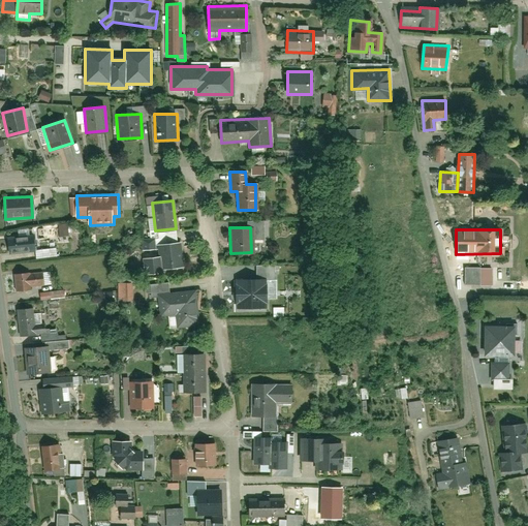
[(32,236),(6,238),(7,253),(33,250),(32,236)]
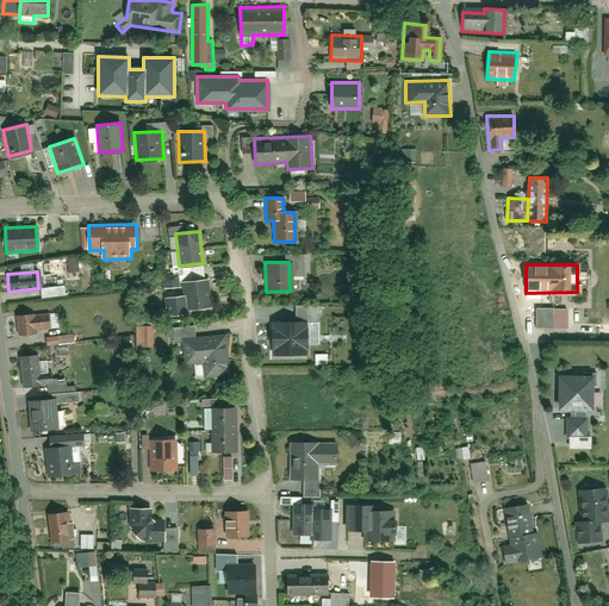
[(209,281),(180,283),(181,295),(182,310),(210,307),(209,281)]
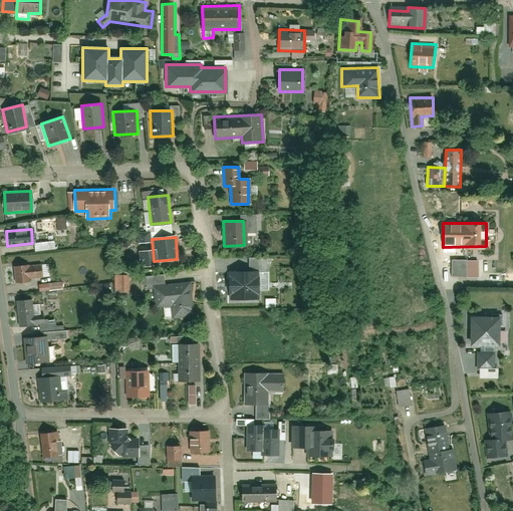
[(154,261),(153,249),(138,250),(140,266),(154,265),(154,261)]
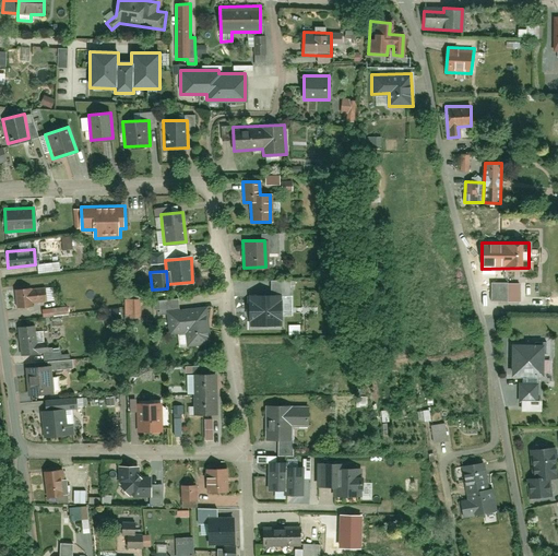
[(490,300),(507,299),(507,283),(490,283),(490,300)]
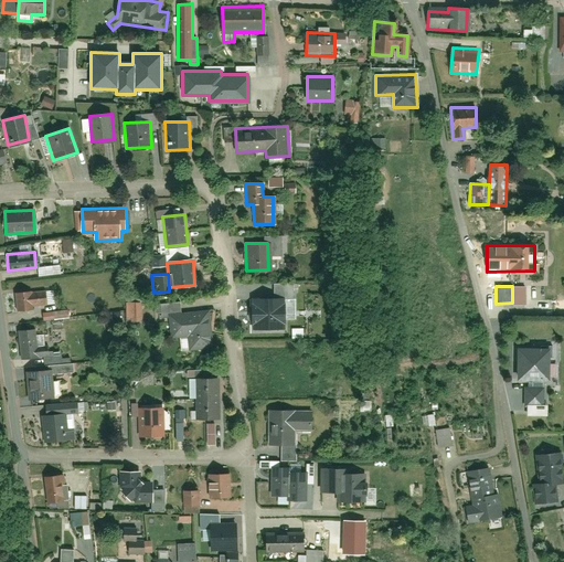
[(29,292),(13,293),(14,310),(30,309),(29,292)]
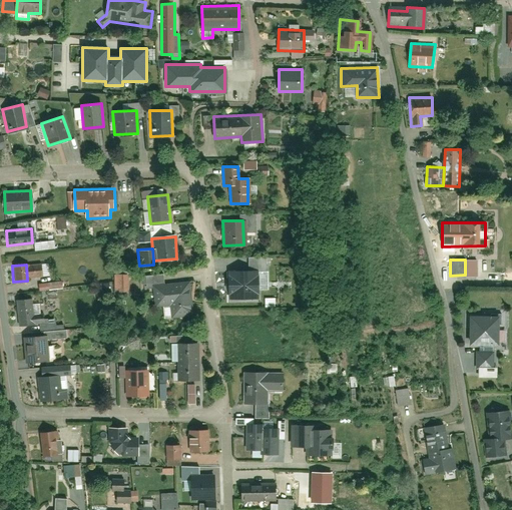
[(254,273),(227,273),(228,299),(254,298),(254,273)]
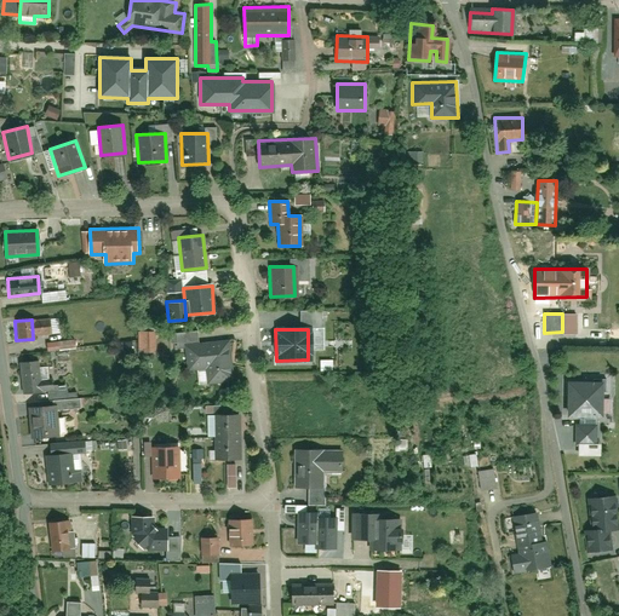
[(228,340),(184,344),(187,368),(205,367),(207,380),(231,379),(228,340)]
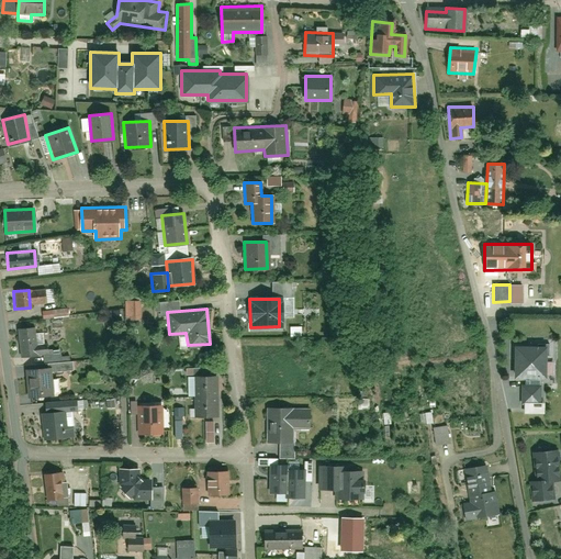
[(33,328),(15,330),(20,359),(36,357),(33,328)]
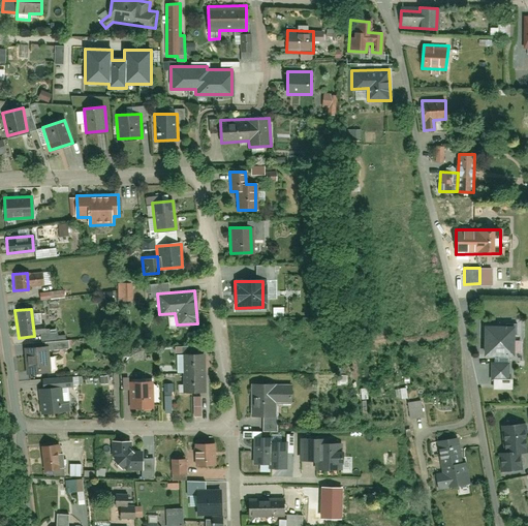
[(484,354),(514,354),(514,325),(483,325),(484,354)]
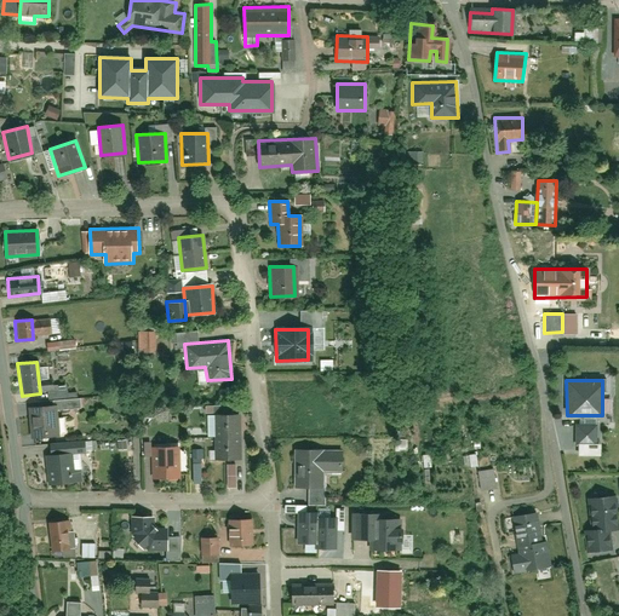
[(29,441),(57,436),(52,406),(24,408),(29,441)]
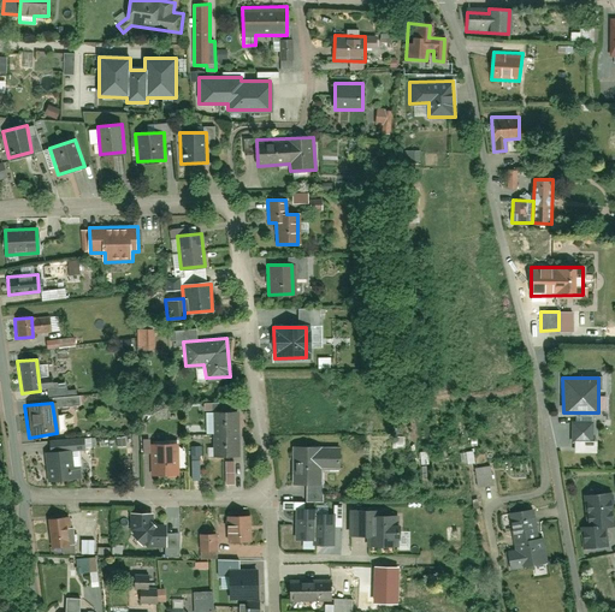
[(236,411),(211,413),(212,456),(236,456),(236,411)]
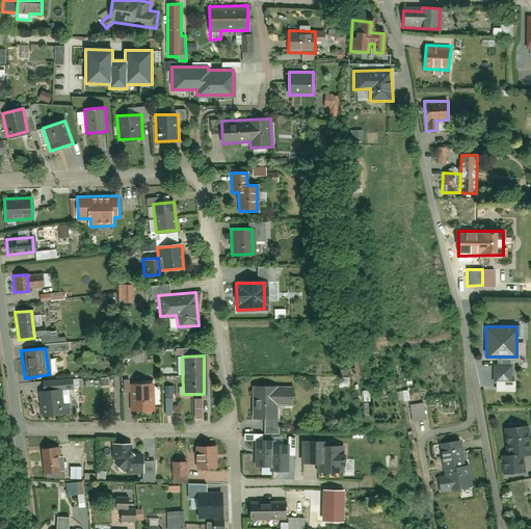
[(494,381),(512,381),(511,364),(493,364),(494,381)]
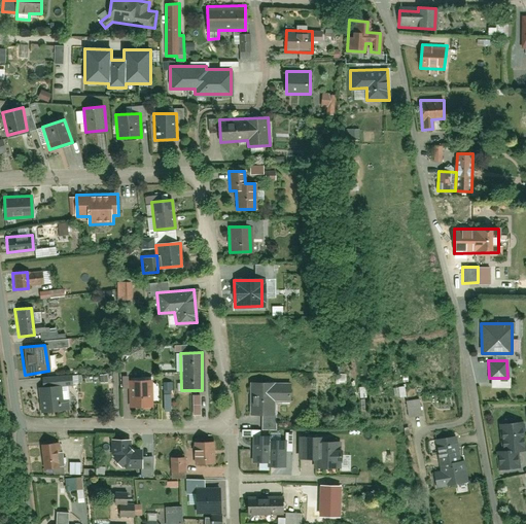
[(148,381),(128,382),(129,408),(149,408),(148,381)]
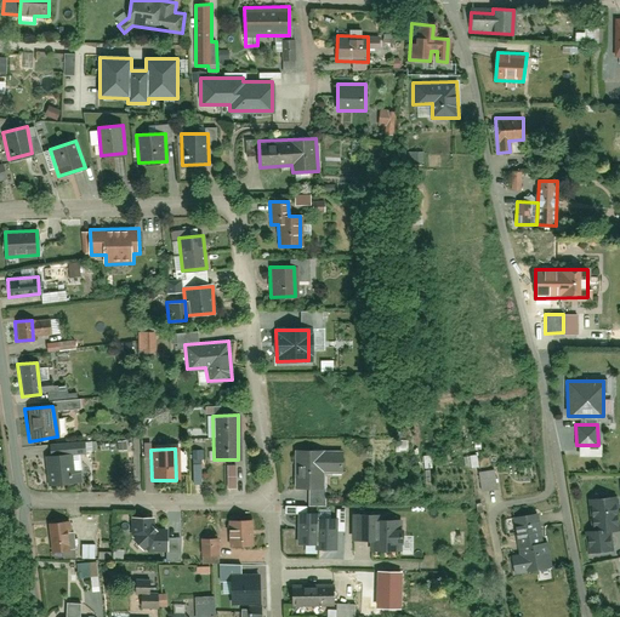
[(339,451),(294,451),(294,487),(320,487),(320,473),(339,473),(339,451)]
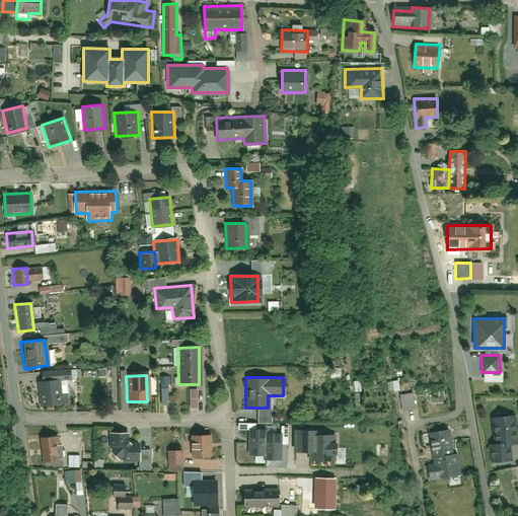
[(56,382),(38,383),(40,407),(58,404),(56,382)]
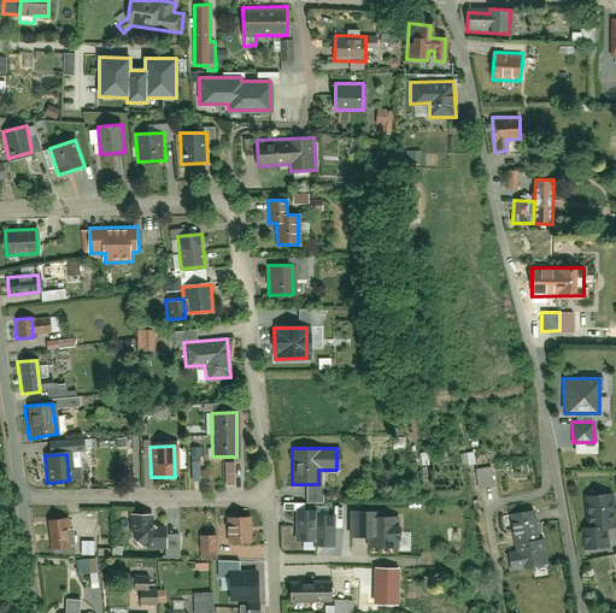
[(605,528),(615,526),(612,493),(584,496),(586,530),(605,528)]
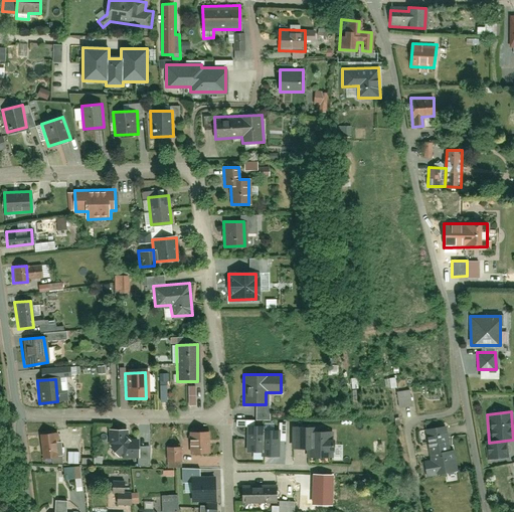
[(427,476),(457,470),(448,424),(423,429),(431,461),(423,462),(427,476)]
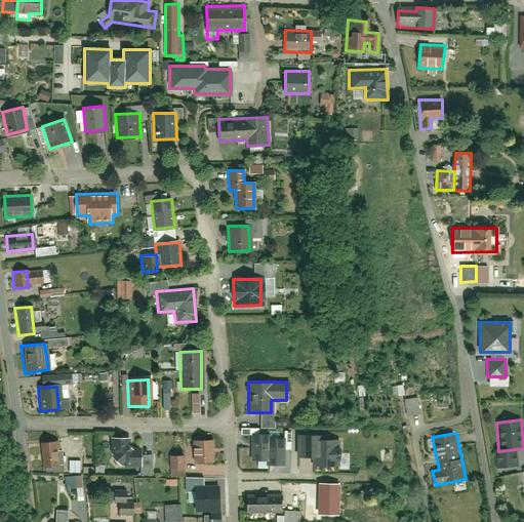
[(267,435),(251,435),(251,458),(266,458),(267,439),(267,435)]
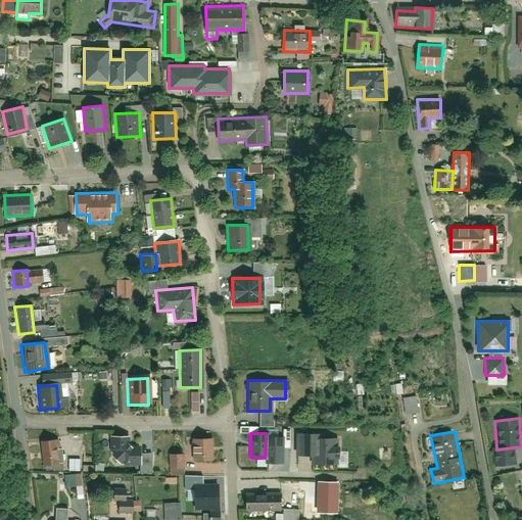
[(313,433),(297,433),(296,457),(312,458),(313,440),(313,433)]
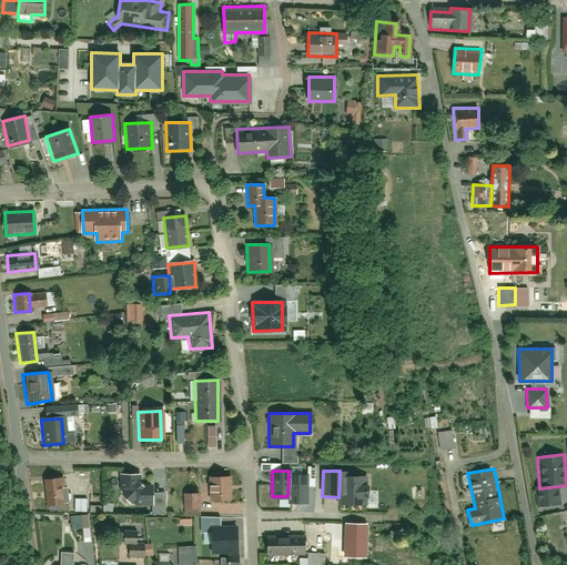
[(140,472),(119,472),(119,491),(123,498),(131,504),(151,504),(151,485),(140,484),(140,472)]
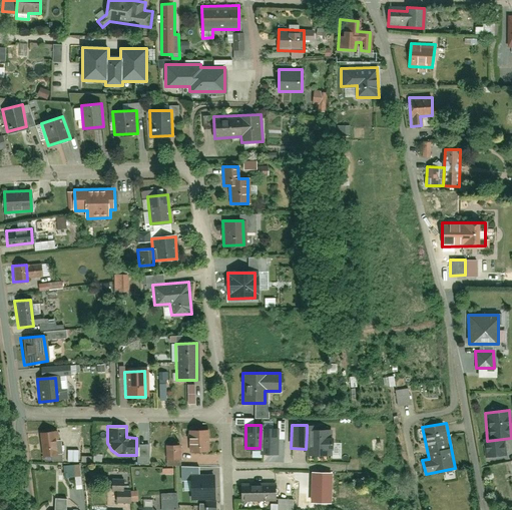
[(277,430),(261,429),(261,453),(277,454),(277,430)]
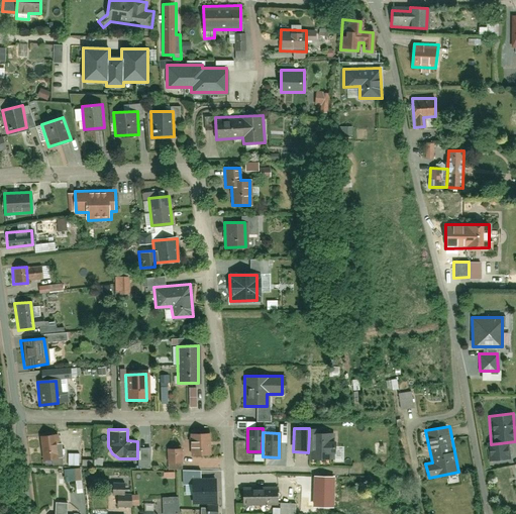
[(208,433),(189,433),(190,454),(208,454),(208,433)]
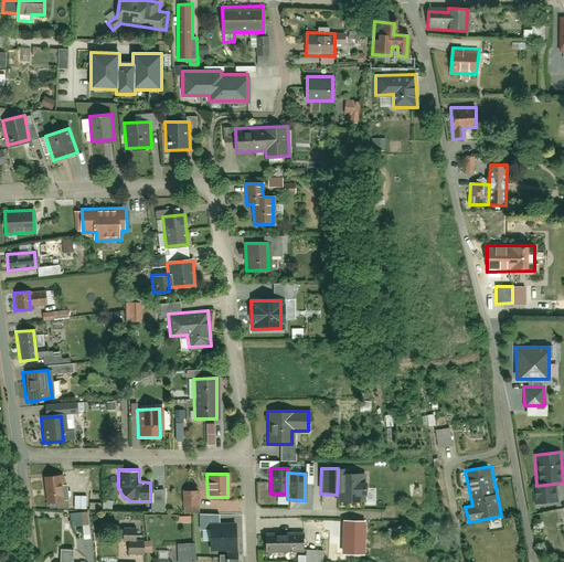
[(60,476),(43,477),(45,502),(61,502),(60,476)]
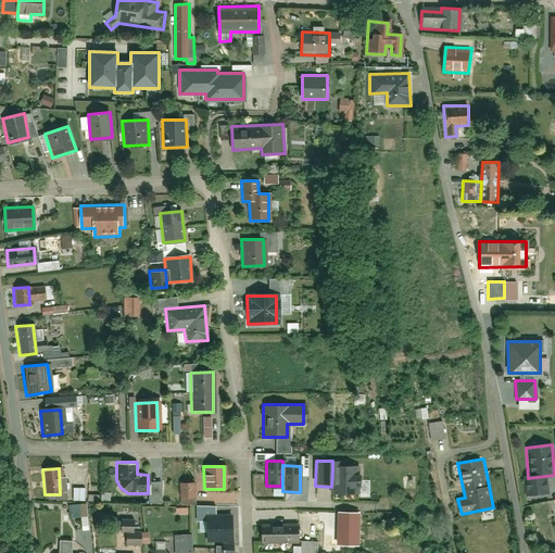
[(352,469),(332,468),(331,495),(351,495),(352,469)]
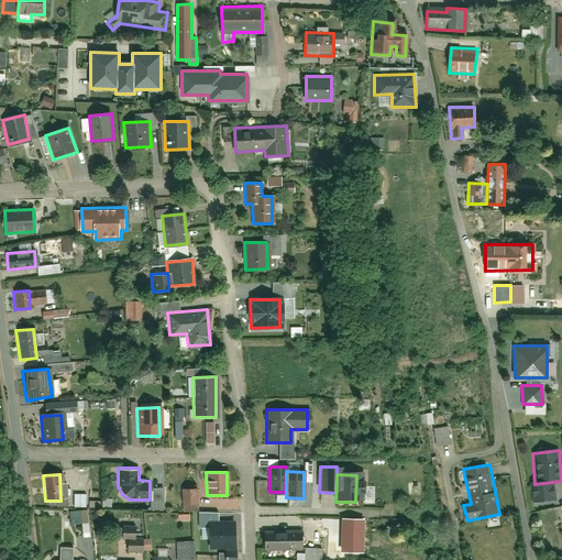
[(532,502),(553,500),(552,482),(530,484),(532,502)]
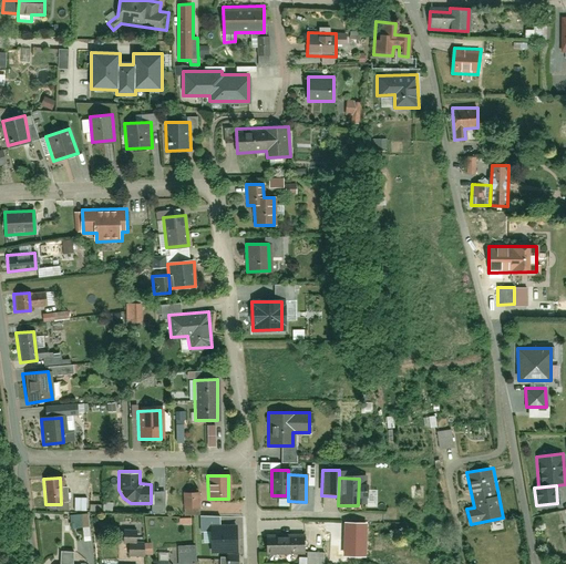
[(235,524),(209,524),(209,549),(235,549),(235,524)]
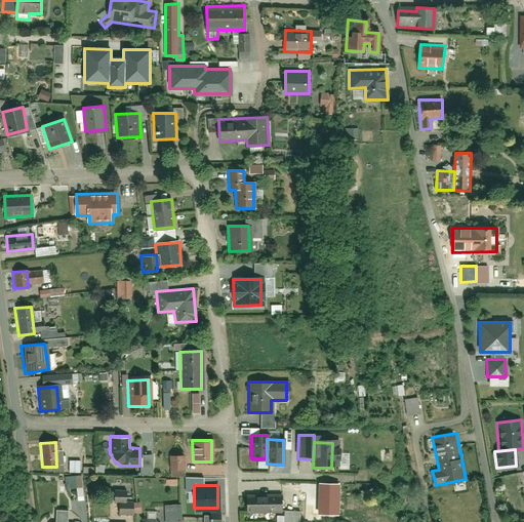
[(282,495),(245,497),(246,511),(283,510),(282,495)]
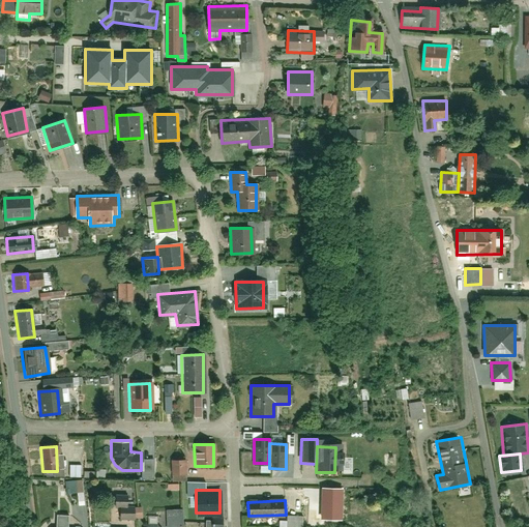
[(67,526),(68,514),(56,513),(55,526),(67,526)]
